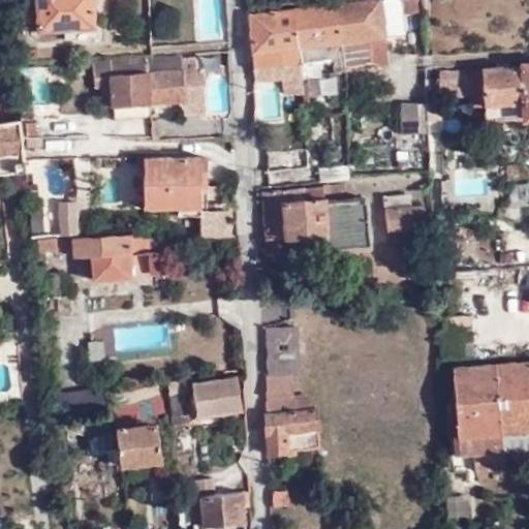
[(33,0),(34,7),(22,8),(23,24),(34,24),(35,33),(96,29),(95,0),(33,0)]
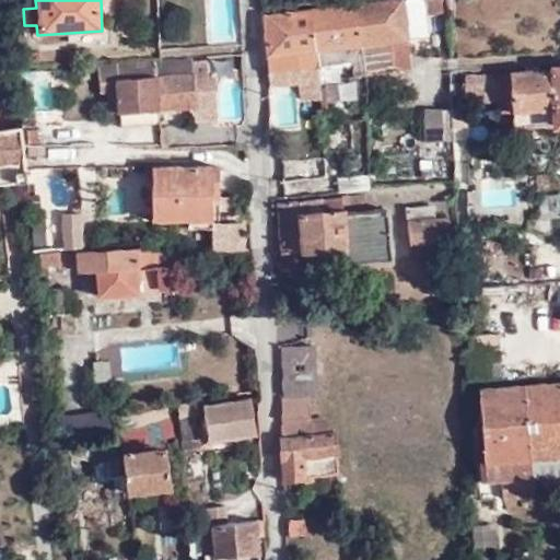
[(391,41),(408,37),(427,35),(424,12),(442,10),(440,0),(398,0),(356,4),(360,45),(362,44),(366,76),(395,71),(394,63),(391,41)]
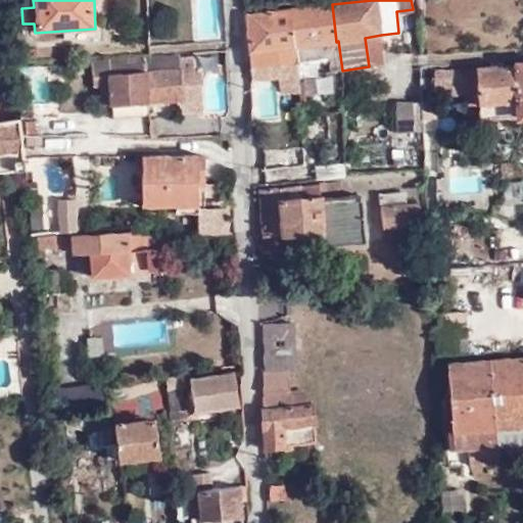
[(336,42),(332,4),(291,9),(295,47),(297,61),(318,59),(328,57),(330,70),(338,69),(336,42)]
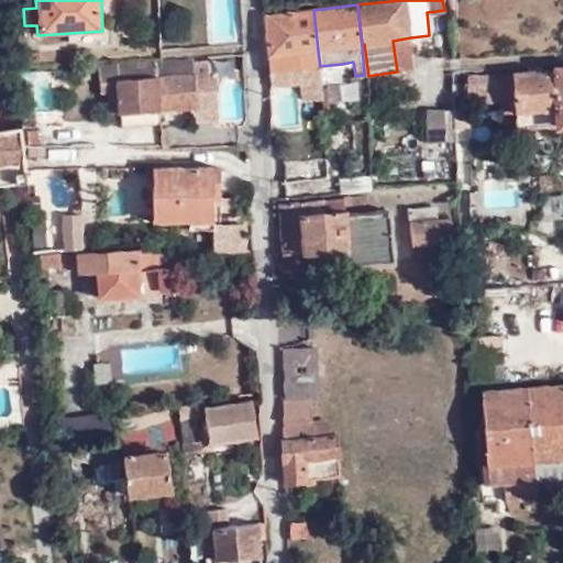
[(313,10),(265,15),(268,73),(306,70),(305,51),(318,51),(313,10)]
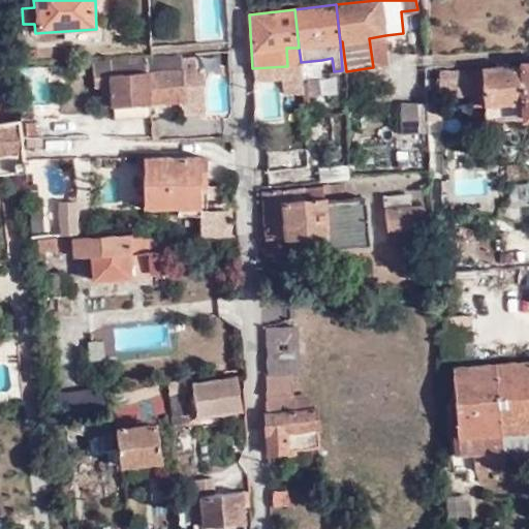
[(387,64),(385,35),(369,38),(372,60),(387,64)]
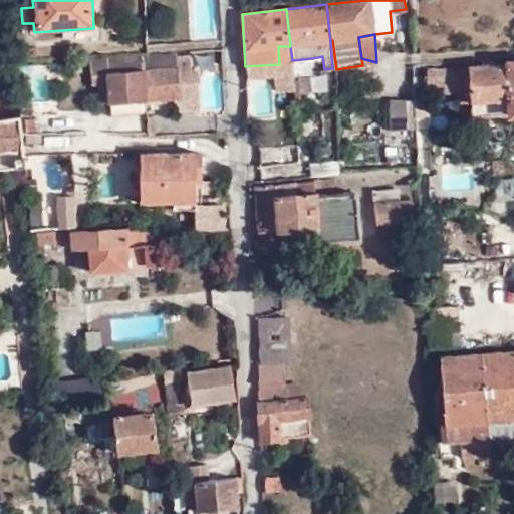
[(142,72),(145,99),(180,96),(181,109),(200,108),(196,67),(178,69),(176,51),(141,53),(141,59),(142,72)]
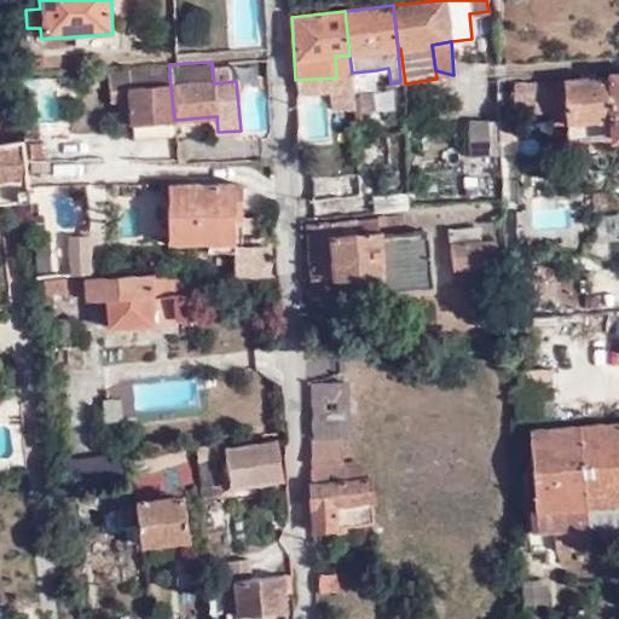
[(131,122),(174,120),(171,87),(169,71),(169,64),(106,69),(110,100),(128,99),(131,122)]
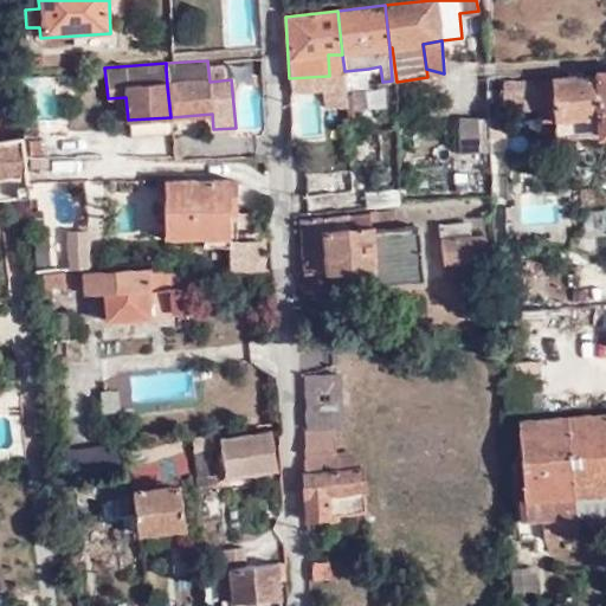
[(369,88),(368,69),(345,71),(345,73),(347,91),(369,88)]
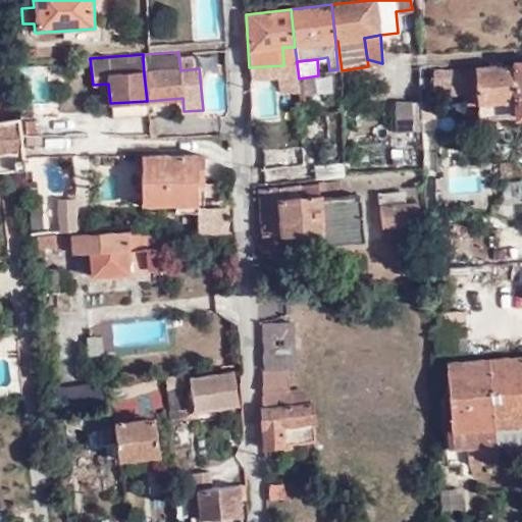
[(521,113),(521,61),(517,62),(516,65),(505,66),(504,62),(491,63),(491,68),(464,70),(464,73),(460,74),(460,70),(435,72),(436,87),(453,86),(453,83),(465,82),(467,105),(478,104),(480,116),(521,113)]
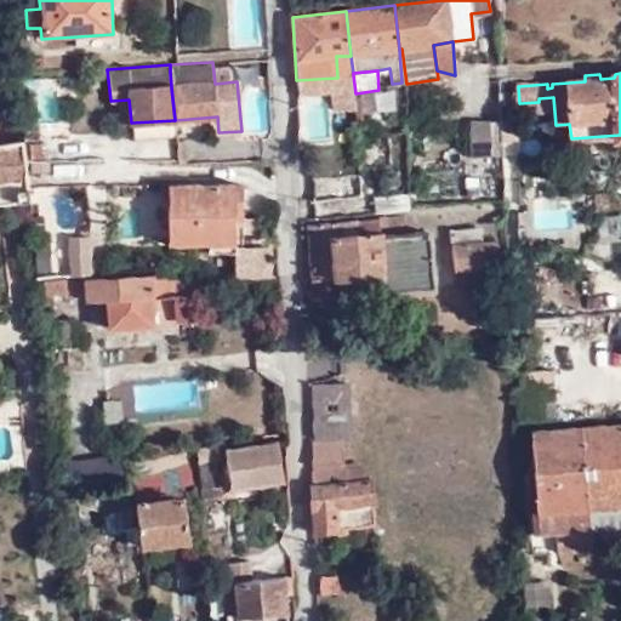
[(337,78),(296,80),(296,98),(329,95),(330,115),(358,113),(355,93),(353,75),(337,78)]
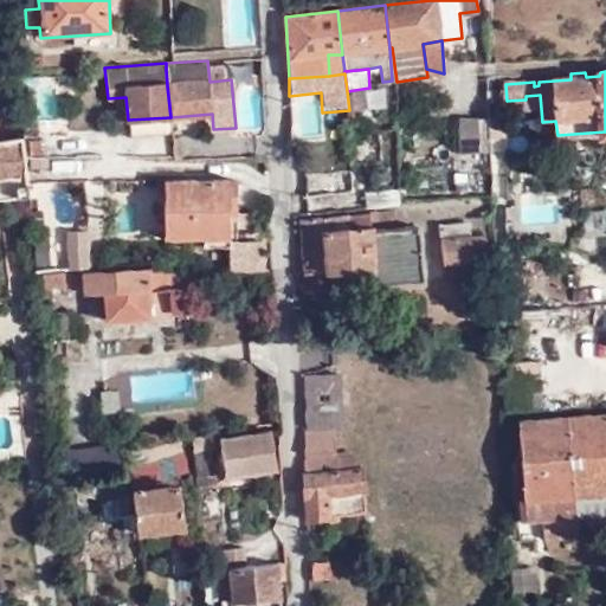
[(11,139),(24,137),(20,110),(7,111),(11,139)]
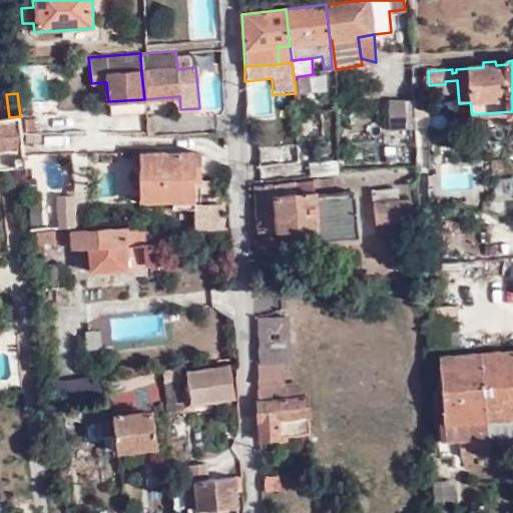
[(405,98),(389,100),(391,131),(407,129),(405,98)]
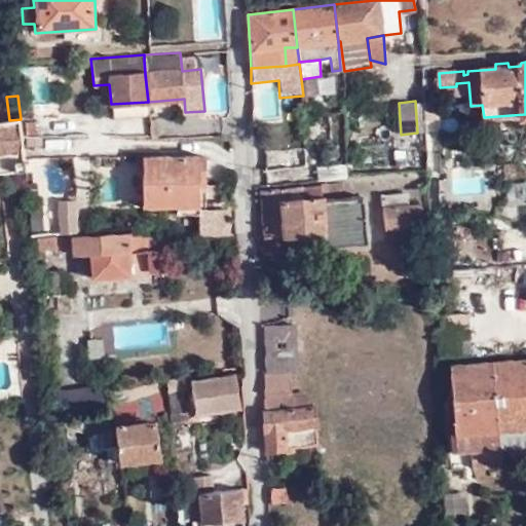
[(149,115),(151,135),(158,134),(156,114),(149,115)]
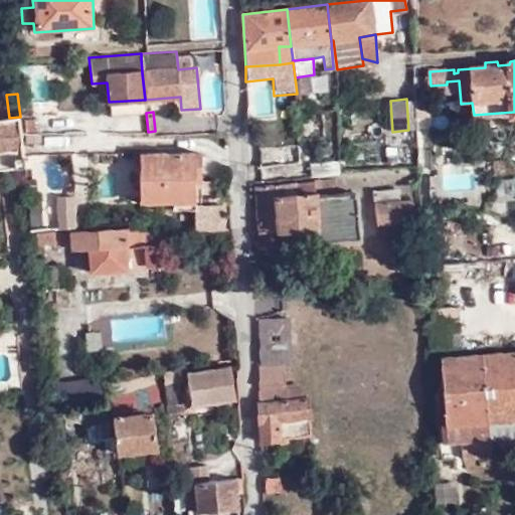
[(0,168),(26,166),(22,133),(20,117),(9,118),(0,119),(0,168)]
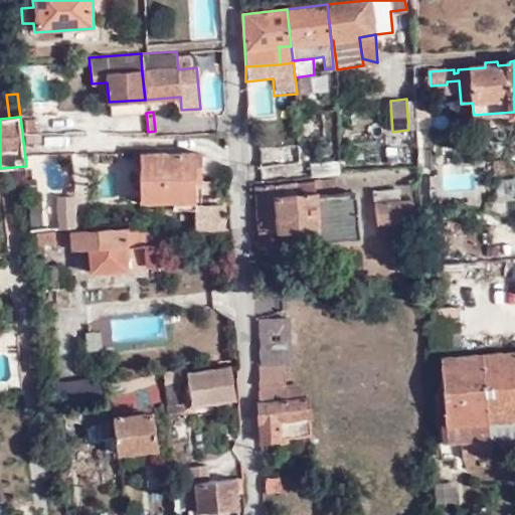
[(173,200),(197,198),(196,177),(204,177),(201,148),(138,152),(141,201),(173,200)]
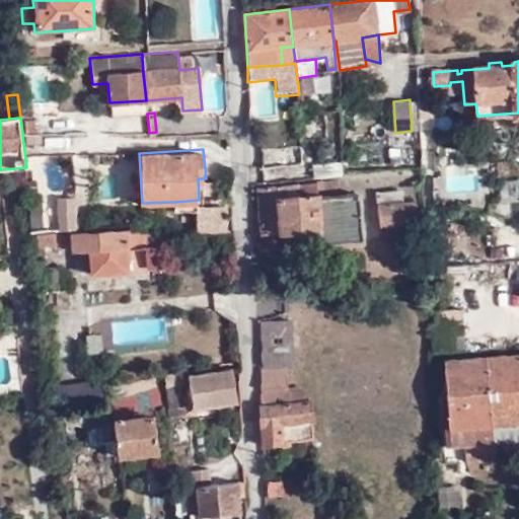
[(346,163),(321,165),(322,178),(346,175),(346,163)]
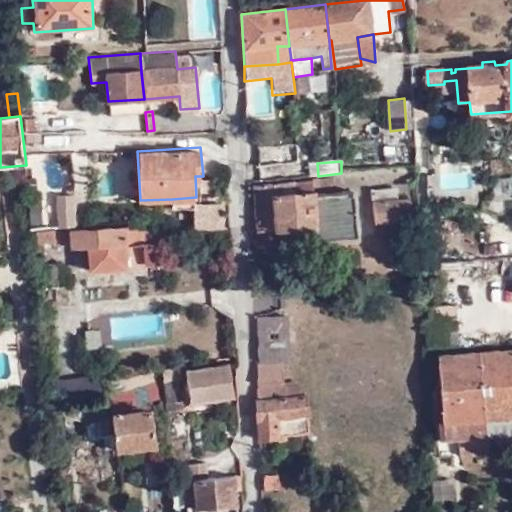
[(445,172),(445,186),(469,187),(469,172),(445,172)]
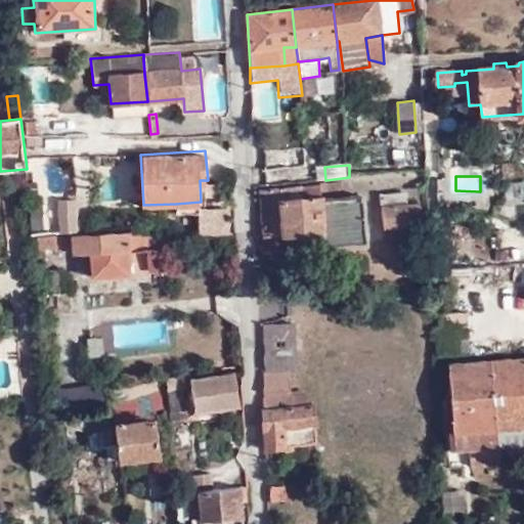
[(323,191),(322,182),(261,189),(264,235),(323,231),(324,248),(367,245),(364,198),(323,201),(323,191)]
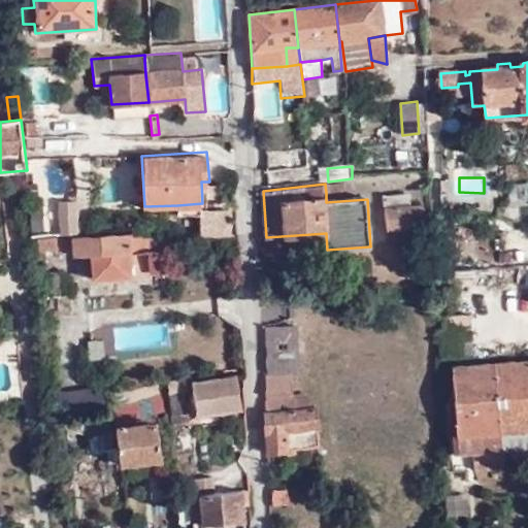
[(344,184),(331,184),(331,192),(345,191),(344,184)]
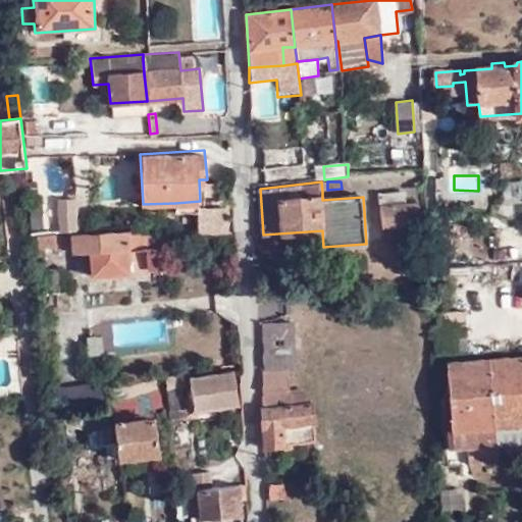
[(62,230),(81,229),(76,187),(69,188),(69,196),(58,197),(62,230)]
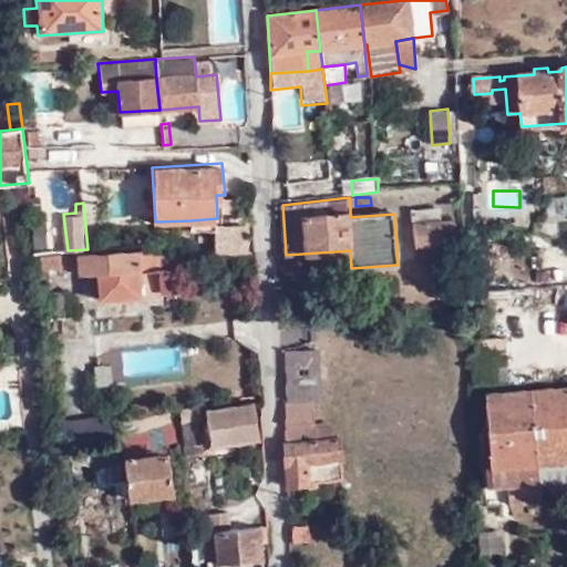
[(441,208),(414,210),(416,245),(457,243),(455,219),(442,220),(441,208)]
